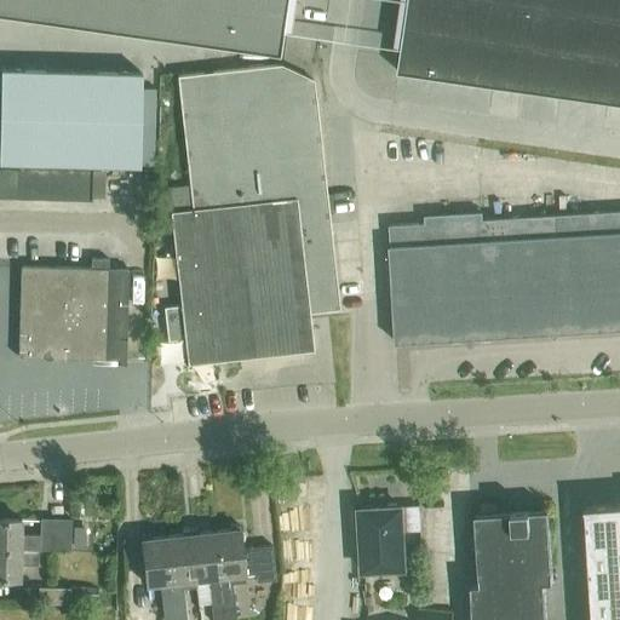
[(0,0),(0,15),(279,56),(286,0),(0,0)]
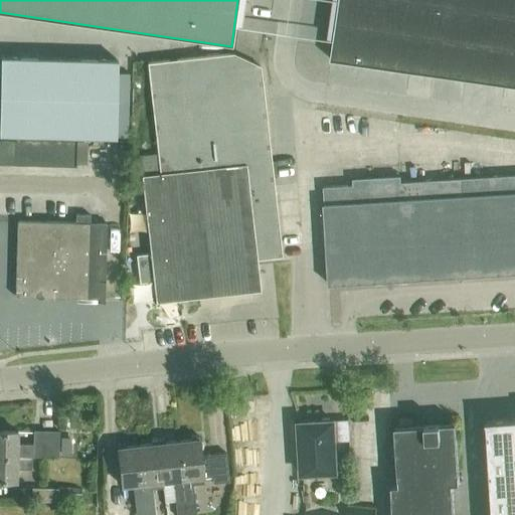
[(514,87),(514,0),(338,0),(330,60),(514,87)]
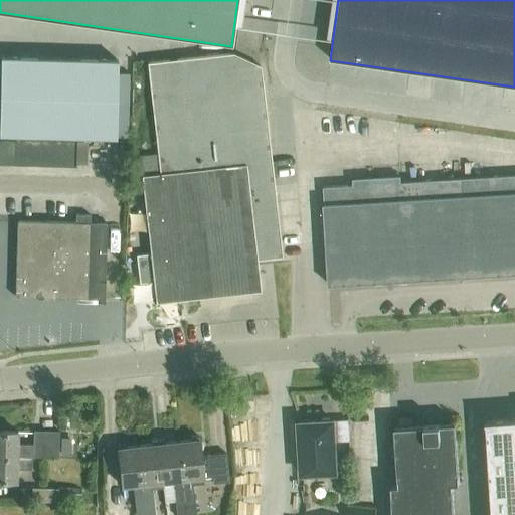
[(141,176),(149,253),(135,254),(139,283),(152,281),(155,302),(260,290),(256,264),(280,261),(280,256),(281,256),(272,177),(276,176),(274,161),(271,161),(260,66),(232,53),(147,63),(159,174),(141,176)]
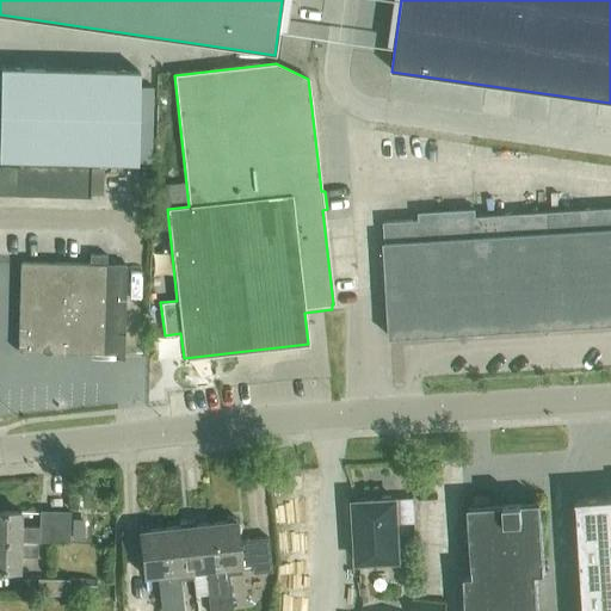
[(0,65),(0,155),(133,161),(136,71),(0,65)]
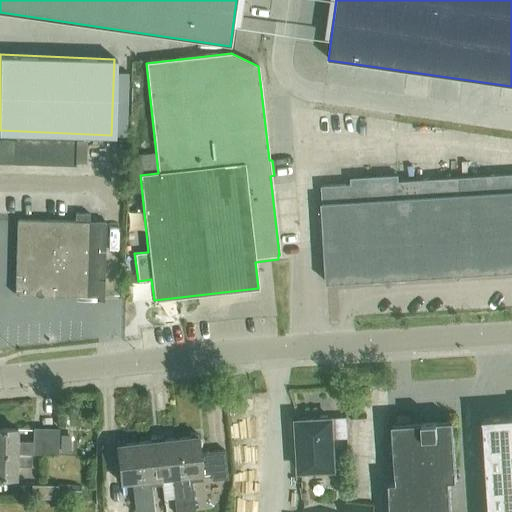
[(15,139),(14,163),(74,165),(75,139),(15,137),(15,139)]
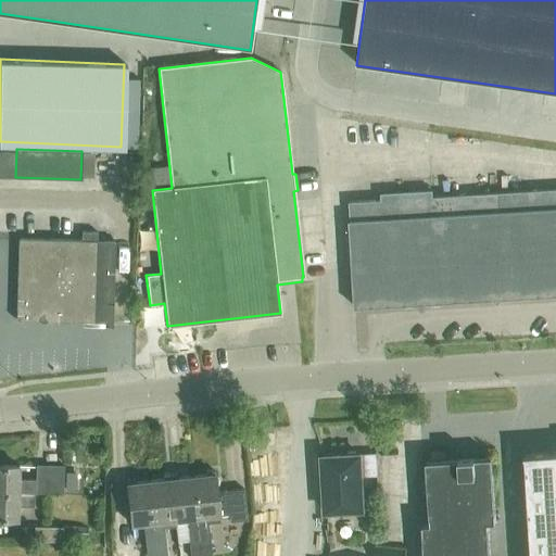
[(0,176),(15,177),(16,151),(0,150),(0,176)]
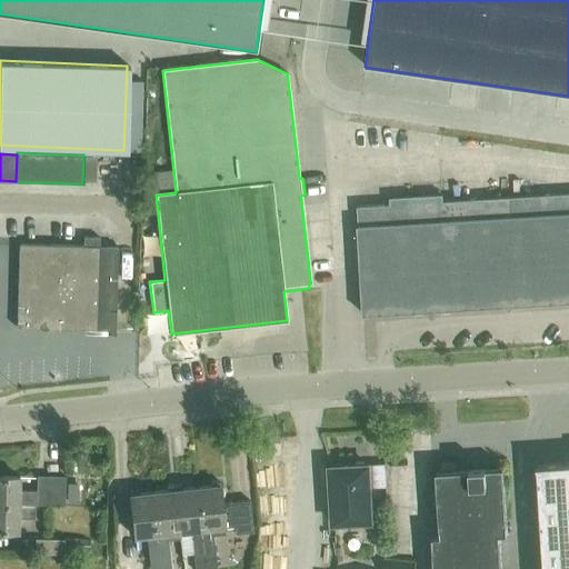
[(175,188),(172,170),(157,171),(159,190),(175,188)]
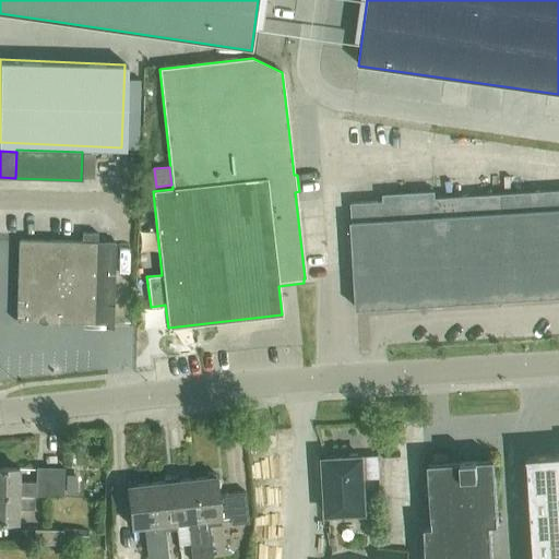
[(558,190),(435,198),(435,191),(382,194),(382,201),(351,203),(352,221),(351,221),(356,310),(558,297),(558,190)]
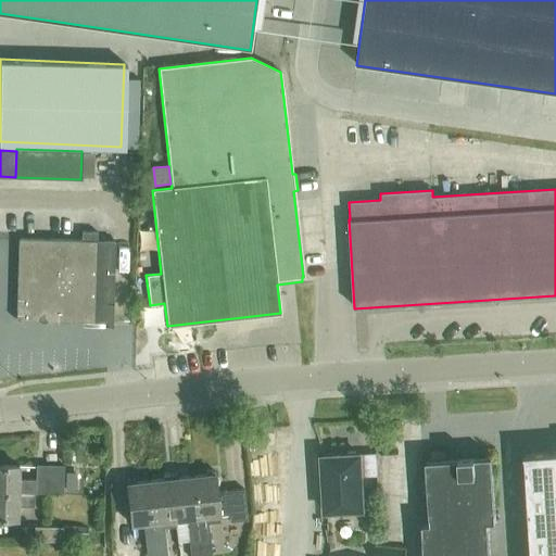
[(84,230),(84,240),(17,239),(15,320),(111,323),(113,241),(99,240),(100,231),(84,230)]
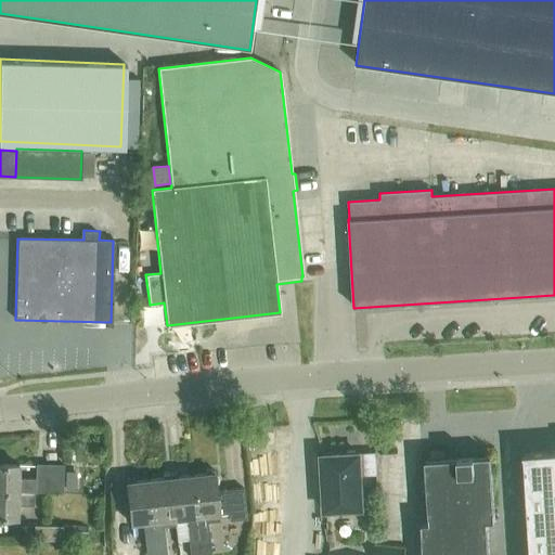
[(554,554),(554,451),(524,454),(524,455),(525,455),(530,554),(554,554)]
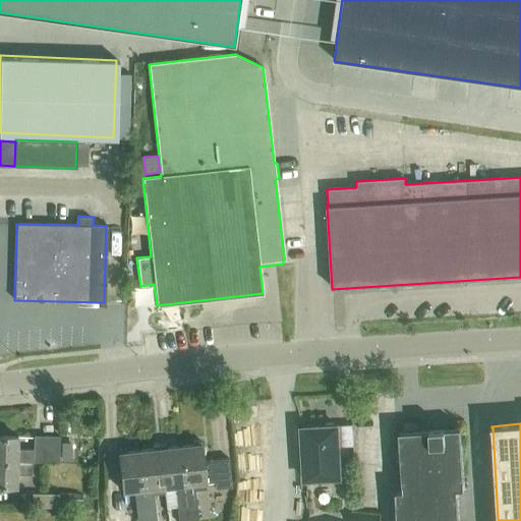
[(338,447),(337,426),(302,428),(304,479),(340,477),(338,447)]
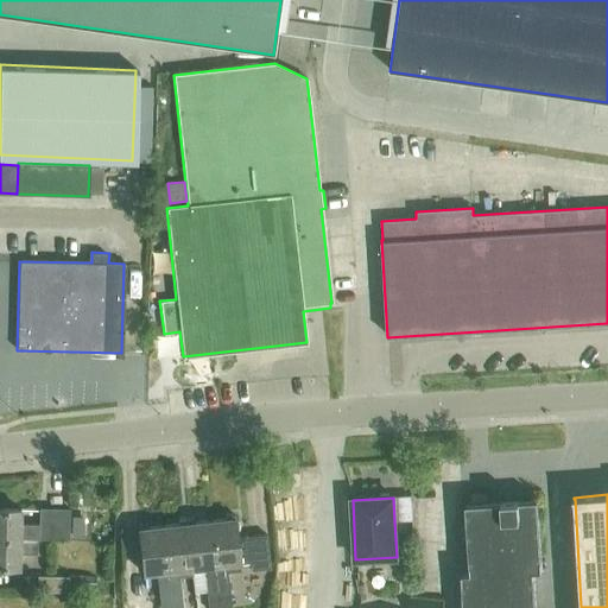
[(536,607),(533,571),(542,570),(538,500),(466,505),(470,574),(462,574),(463,607),(536,607)]
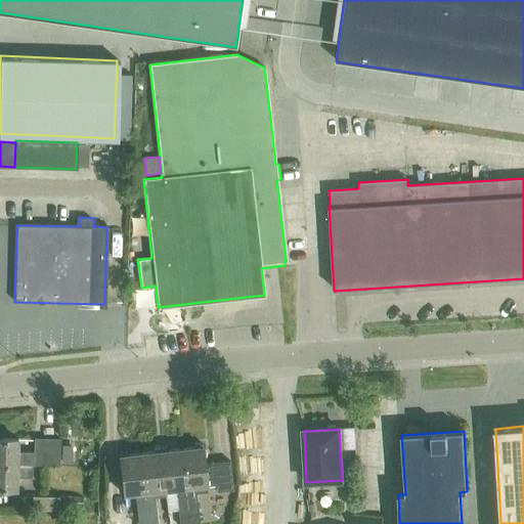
[(0,439),(0,464),(16,465),(27,465),(32,465),(58,466),(59,438),(33,438),(33,451),(16,451),(17,440),(0,439)]
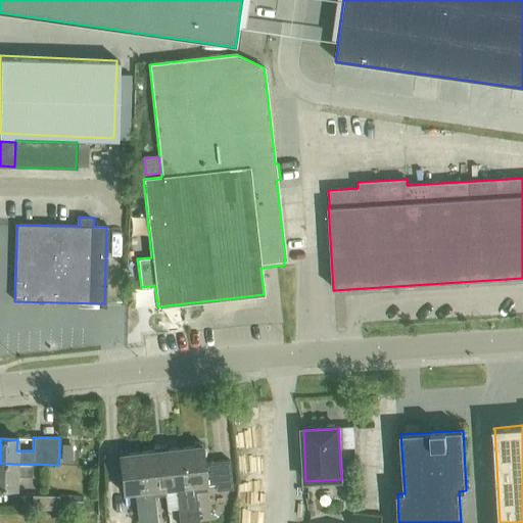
[(61,443),(60,463),(72,463),(72,444),(61,443)]
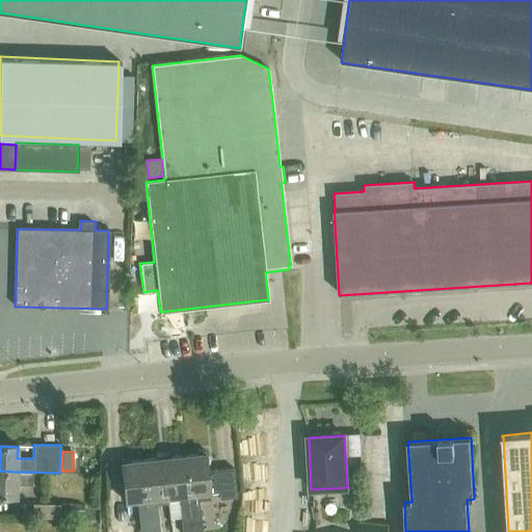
[(207,471),(205,451),(196,452),(196,455),(184,456),(192,531),(202,531),(198,501),(210,500),(209,494),(218,493),(219,499),(236,498),(233,469),(207,471)]
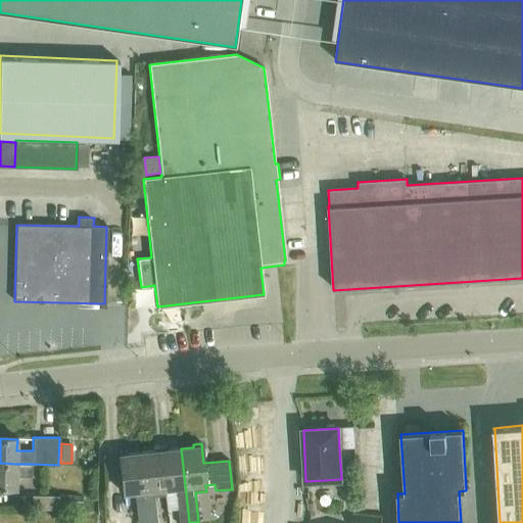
[(189,522),(181,448),(167,450),(167,446),(159,447),(164,488),(176,487),(179,522),(189,522)]
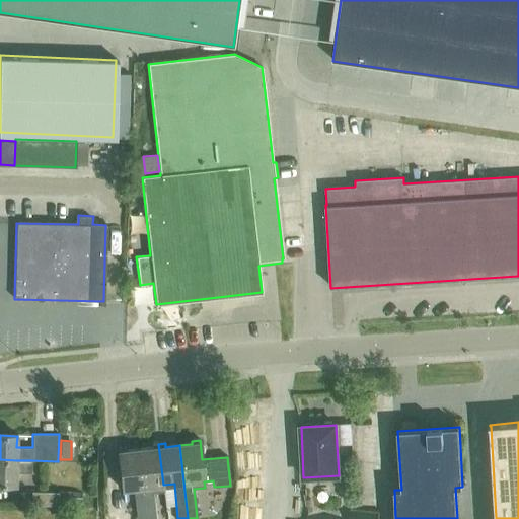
[(156,518),(153,487),(163,485),(158,444),(152,445),(152,448),(139,450),(146,518),(156,518)]
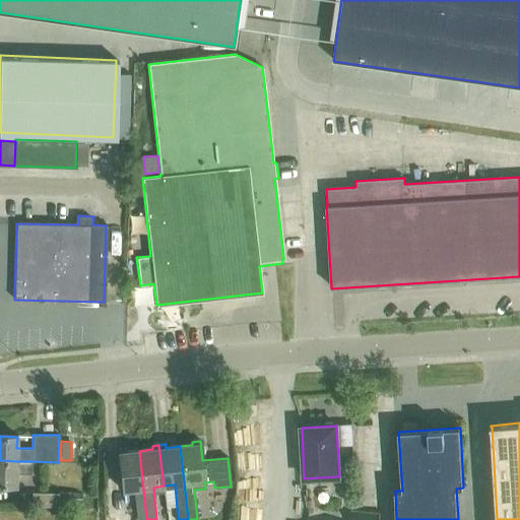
[(146,519),(139,451),(125,452),(125,448),(118,449),(122,490),(133,489),(136,519),(146,519)]
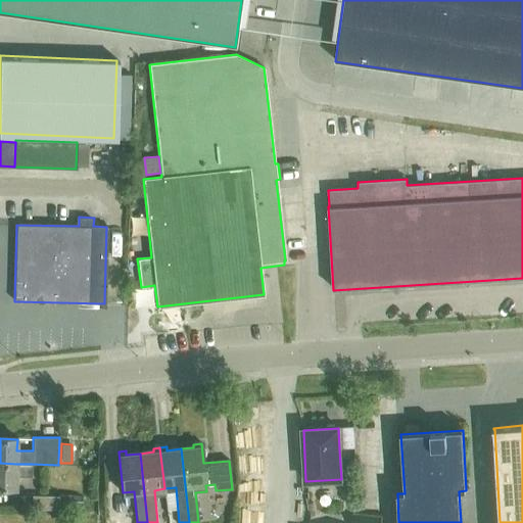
[(16,464),(0,463),(0,487),(15,488),(16,476),(31,476),(32,464),(27,464),(16,464)]
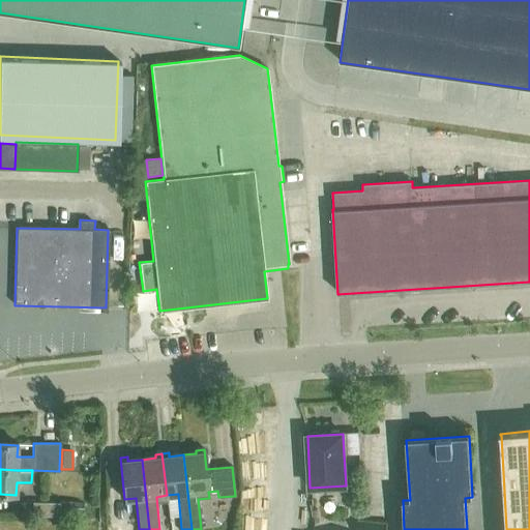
[(82,518),(82,501),(62,501),(62,518),(82,518)]
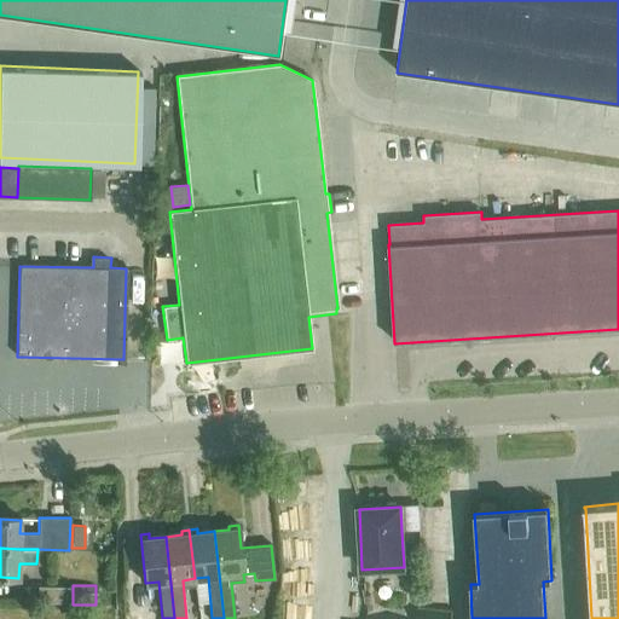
[(69,603),(69,586),(38,586),(36,602),(69,603)]
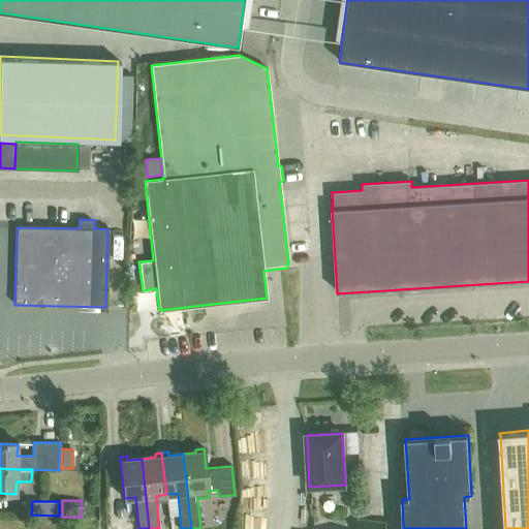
[(385,528),(386,522),(358,519),(356,528),(385,528)]
